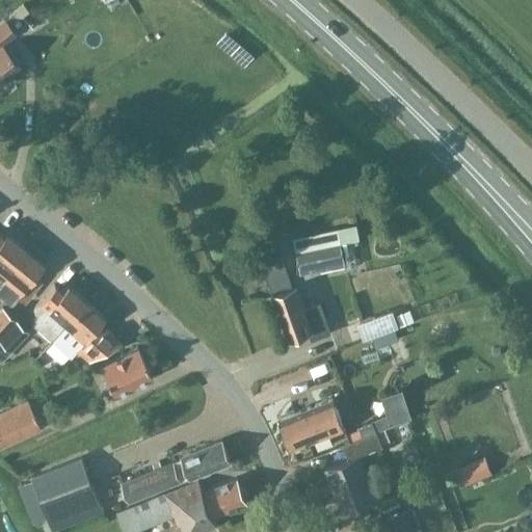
[(16,33),(9,26),(28,11),(22,3),(9,12),(10,15),(4,19),(5,20),(0,24),(0,83),(21,69),(1,44),(16,33)]
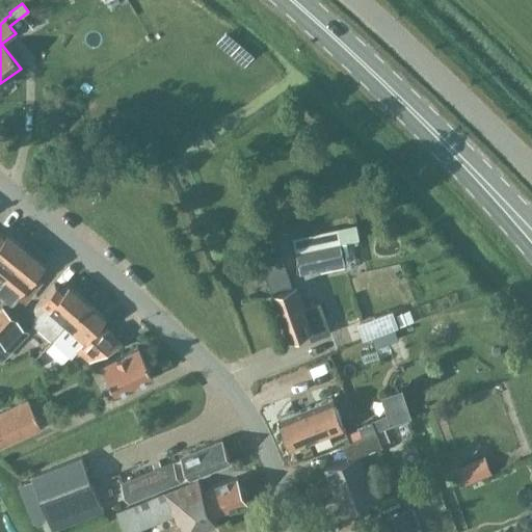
[(208,217),(197,221),(207,245),(218,241),(208,217)]
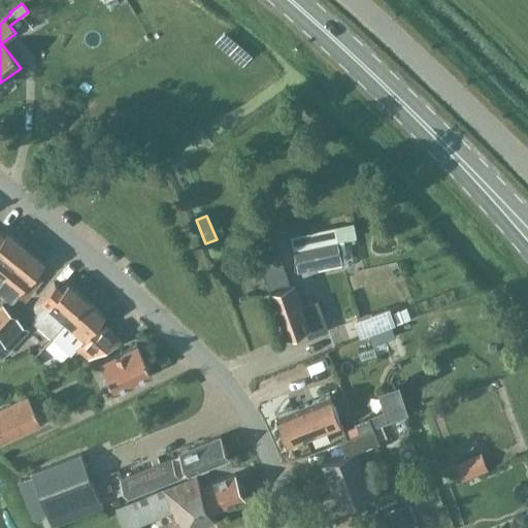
[(334,227),(289,237),(297,272),(341,263),(341,261),(334,227)]
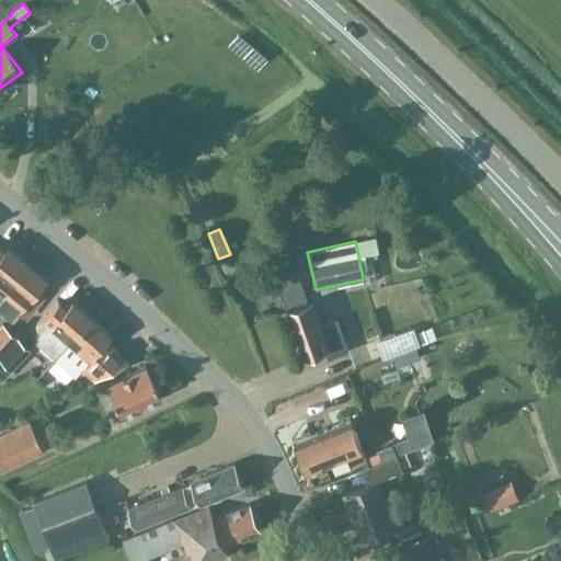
[(0,294),(25,262),(6,245),(3,248),(0,244),(0,294)]
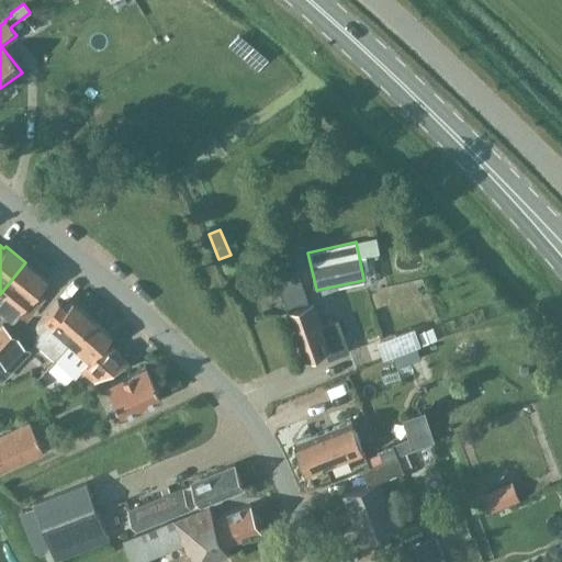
[(25,319),(29,315),(43,298),(36,291),(45,279),(25,262),(0,294),(0,310),(12,321),(18,314),(25,319)]
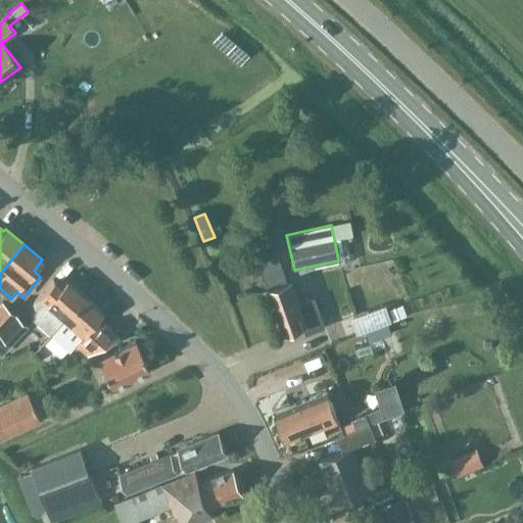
[(292,282),(288,283),(277,252),(254,255),(268,290),(267,290),(283,336),(303,328),(306,335),(326,327),(314,297),(300,302),(292,282)]
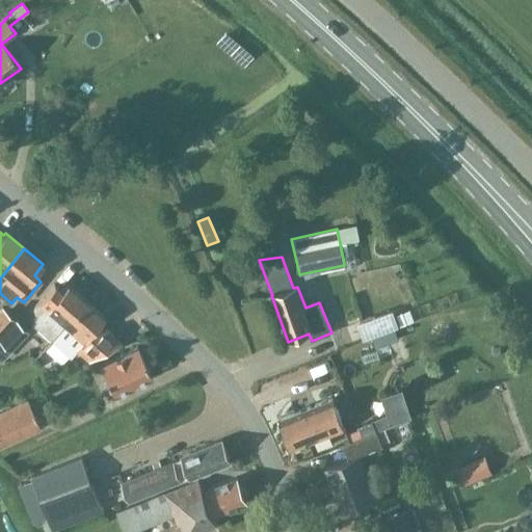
[(51,340),(85,300),(67,285),(57,296),(50,290),(35,306),(33,312),(37,316),(31,323),(51,340)]
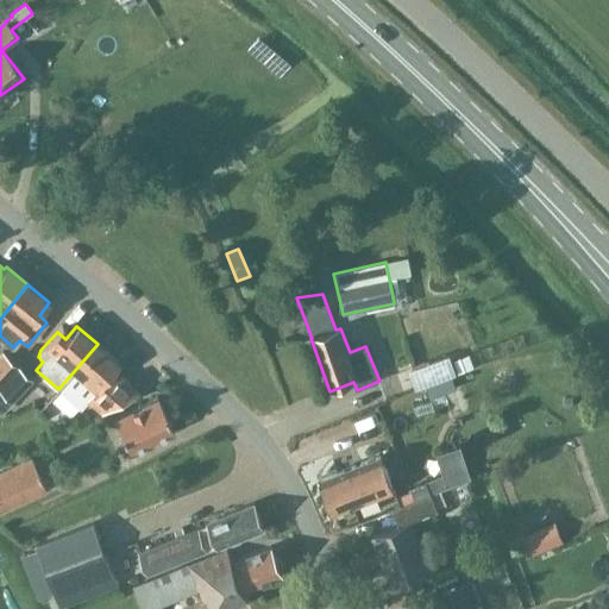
[(87,401),(100,412),(137,391),(112,370),(119,363),(98,344),(58,389),(80,408),(87,401)]
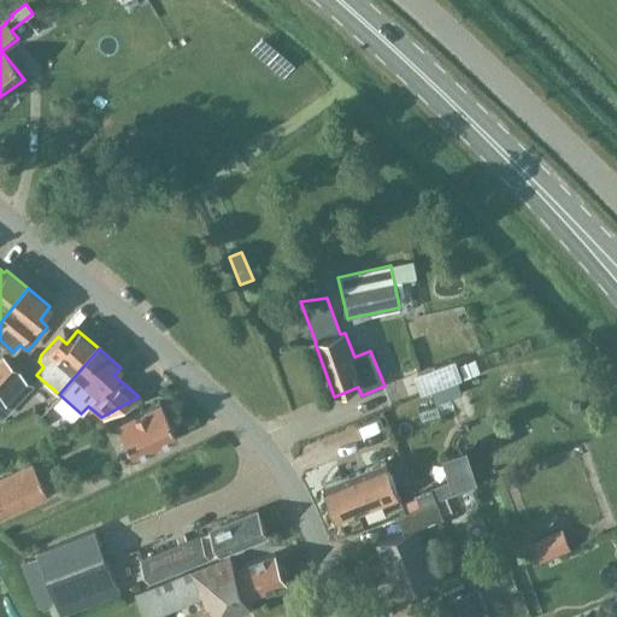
[(1,354),(0,356),(0,392),(19,371),(1,354)]
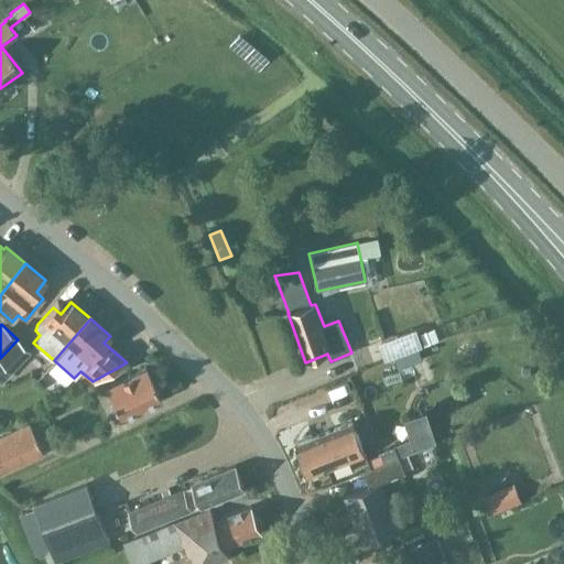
[(433,327),(419,333),(423,346),(437,340),(433,327)]
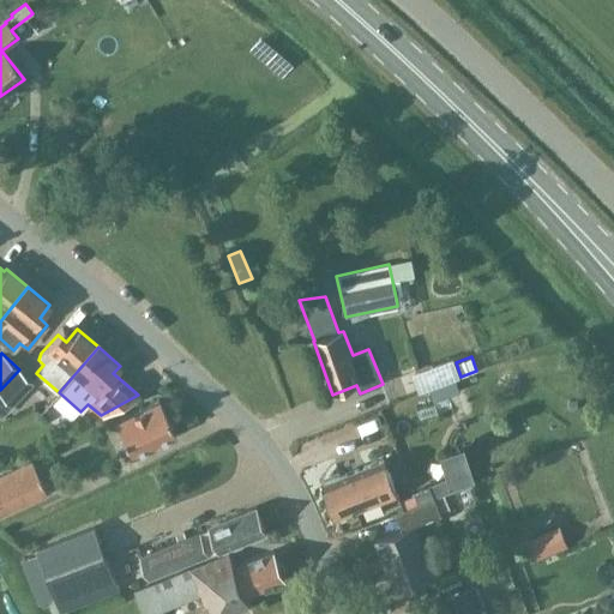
[(18,371),(0,391),(0,392),(16,407),(35,385),(18,371)]
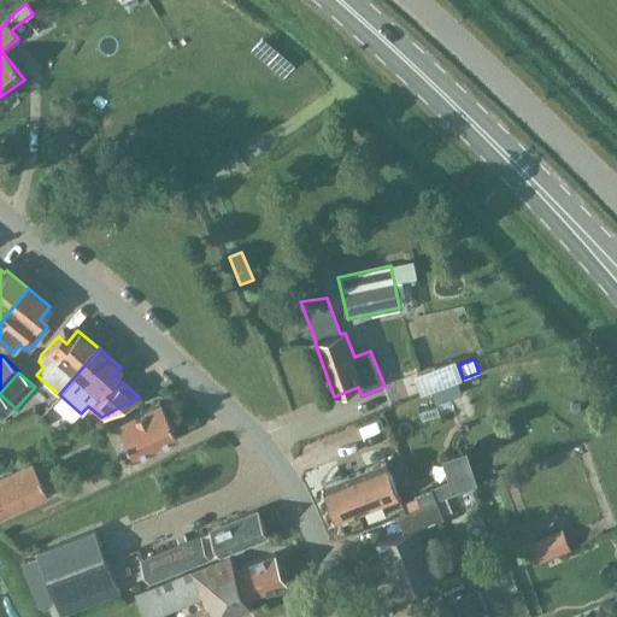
[(448,399),(445,387),(430,392),(435,404),(448,399)]
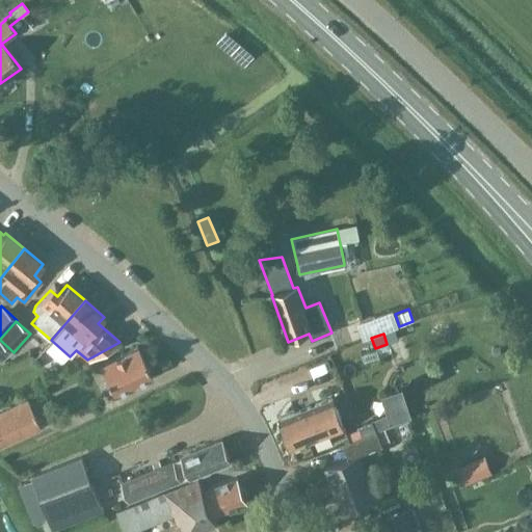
[(99,366),(113,395),(151,377),(137,348),(99,366)]
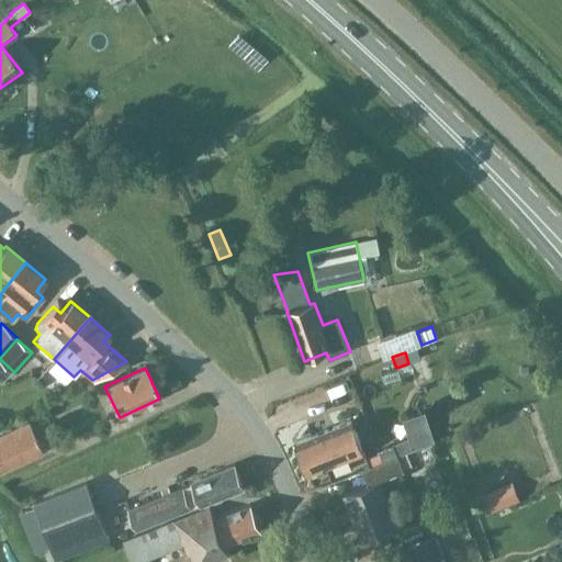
[(408,438),(393,445),(397,456),(407,452),(413,450),(424,446),(435,442),(425,412),(403,419),(408,438)]
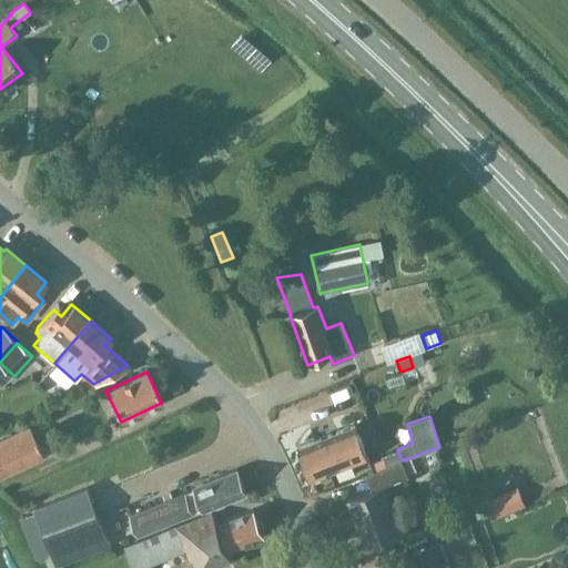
[(313,479),(369,457),(356,425),(300,447),(313,479)]
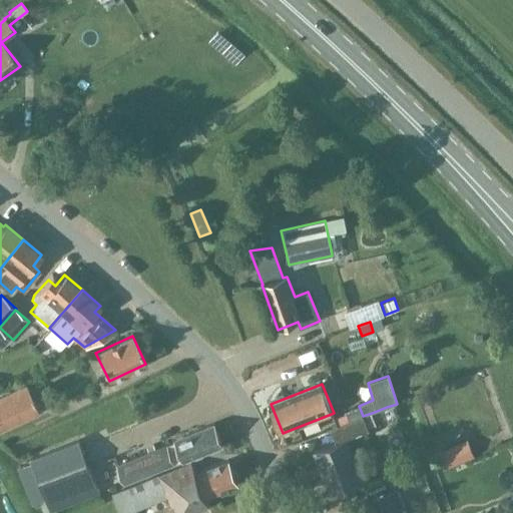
[(0,432),(39,414),(25,386),(0,397),(0,432)]
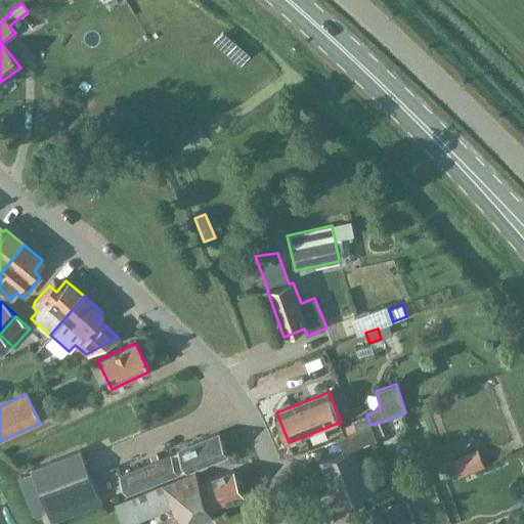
[(366,415),(352,420),(357,431),(359,430),(370,425),(366,415)]
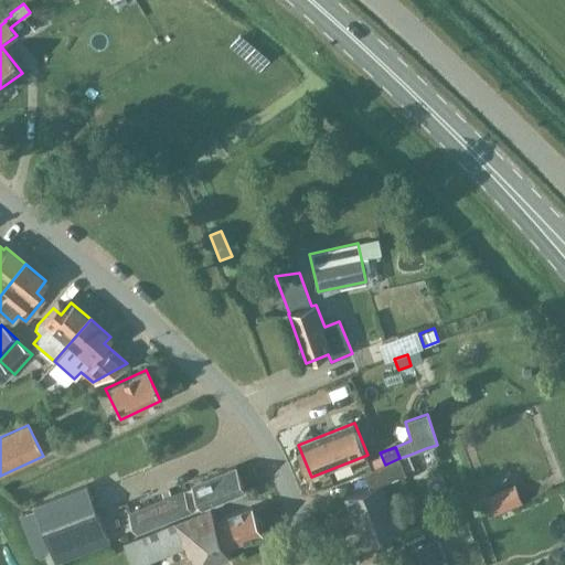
[(405,475),(405,472),(414,469),(409,455),(400,458),(387,464),(385,465),(372,470),(368,471),(374,487),(344,498),(355,525),(358,525),(365,542),(402,528),(383,483),(405,475)]
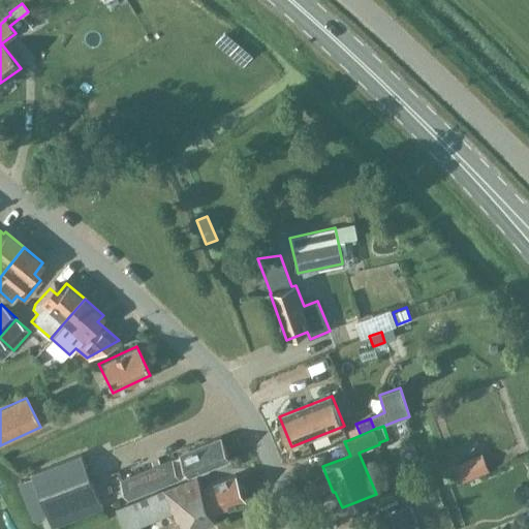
[(188,474),(188,476),(229,460),(220,439),(179,456),(180,457),(122,479),(129,498),(188,474)]
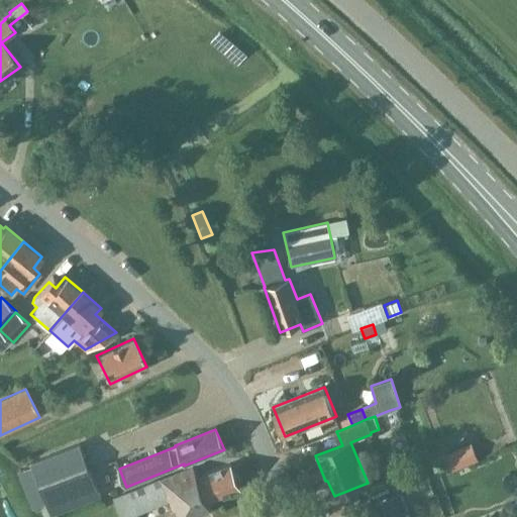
[(50,516),(53,516),(101,498),(80,444),(30,464),(50,516)]
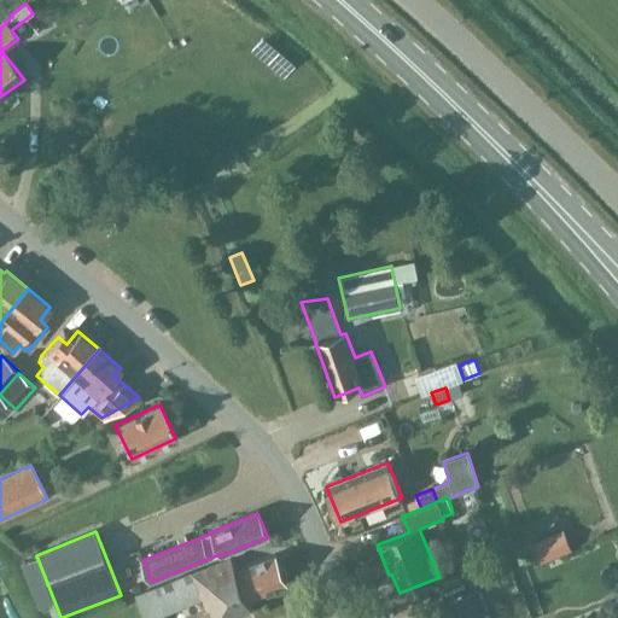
[(240,617),(254,613),(248,599),(286,584),(274,557),(235,571),(231,558),(133,596),(141,617),(155,617),(202,600),(207,611),(209,610),(213,617),(240,617)]
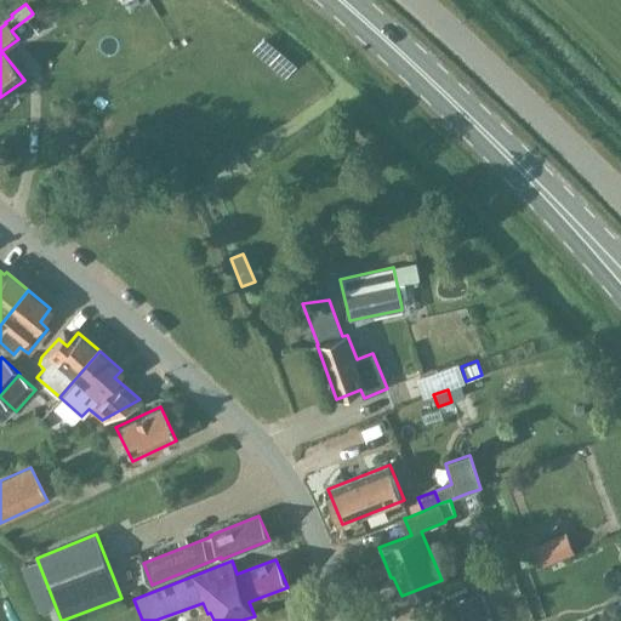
[(493,620),(485,602),(483,597),(461,605),(460,604),(450,608),(455,620),(493,620)]
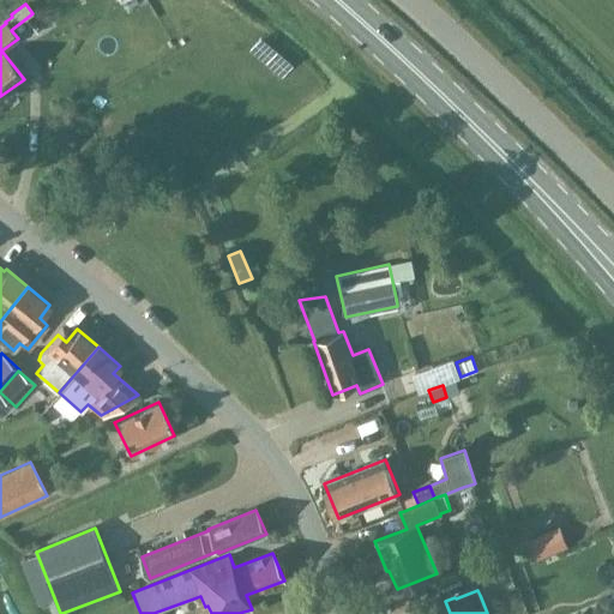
[(613,602),(612,595),(599,600),(602,613),(613,608),(613,602)]
